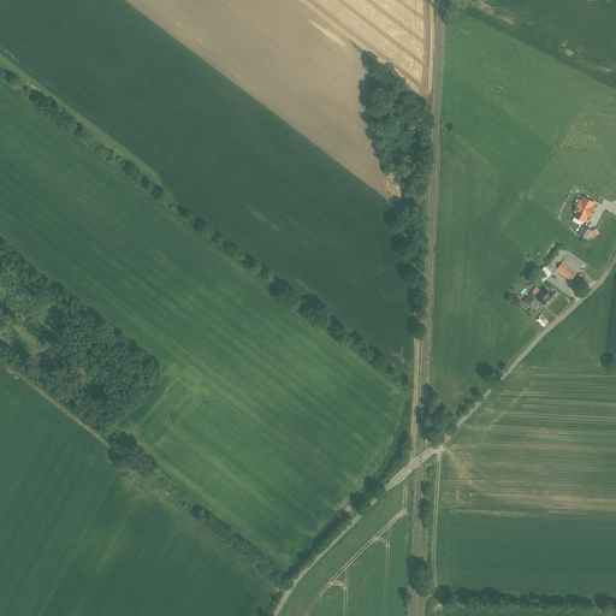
[(578,201),(574,218),(587,220),(588,217),(593,218),(597,200),(584,196),(582,202),(578,201)]
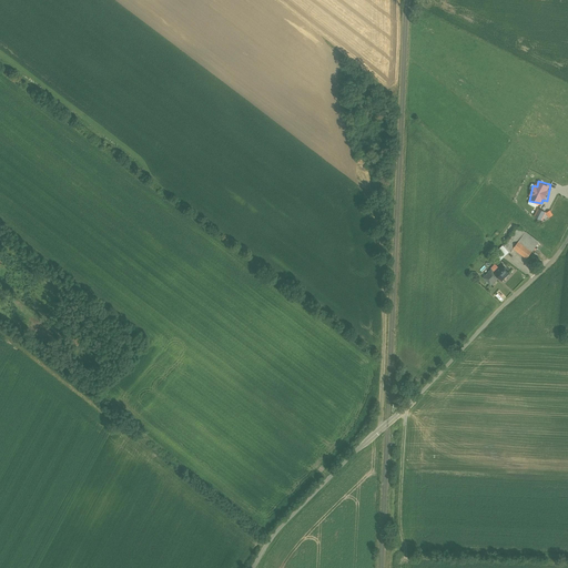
[(546,214),(538,210),(535,219),(541,222),(546,214)]
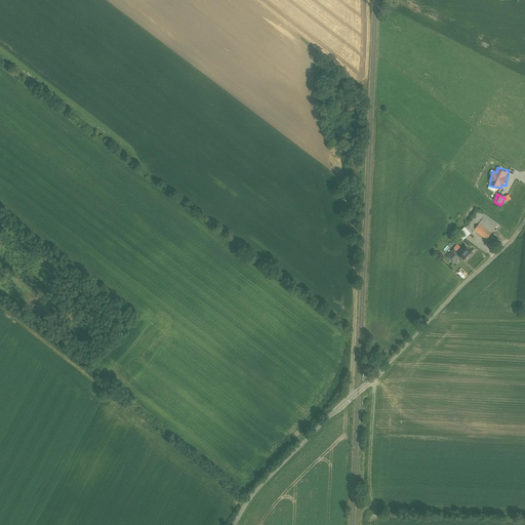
[(486,216),(475,232),(487,241),(498,226),(486,216)]
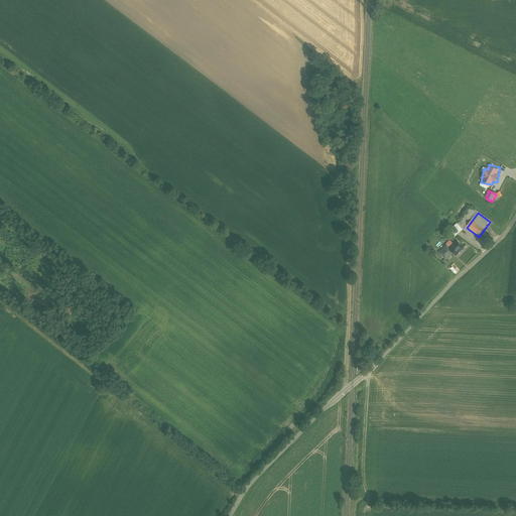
[(452,229),(457,235),(464,229),(458,223),(452,229)]
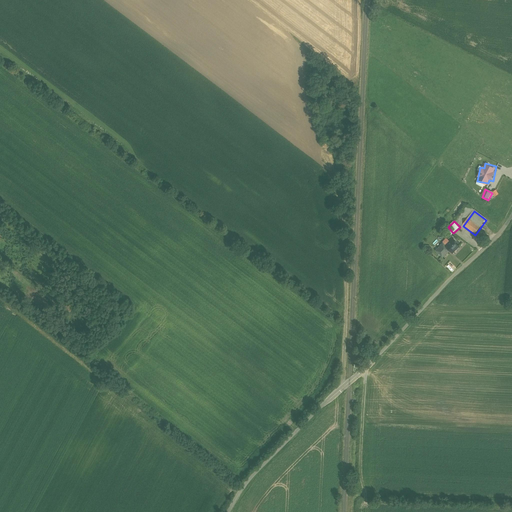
[(452,239),(446,247),(450,251),(453,254),(460,246),(452,239)]
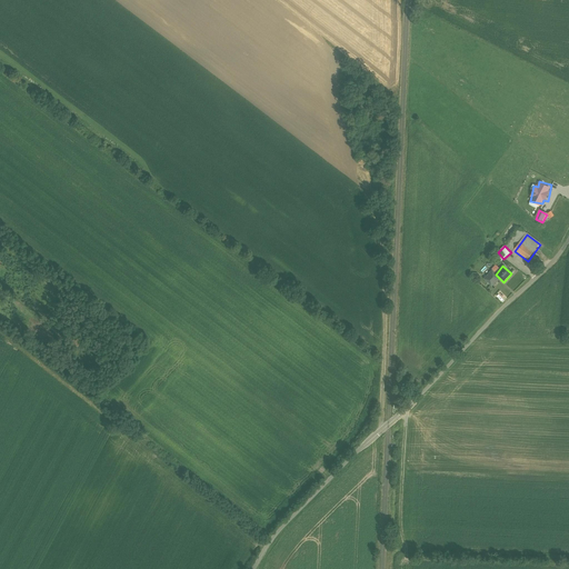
[(491,271),(483,281),(492,288),(500,279),(496,275),(491,271)]
